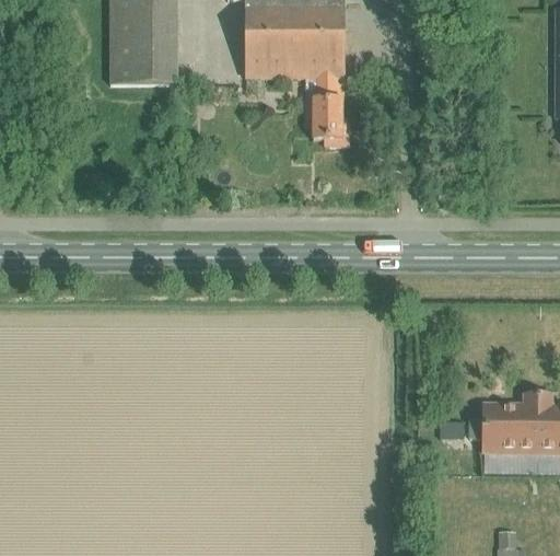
[(108,0),(109,83),(175,83),(174,0),(108,0)]
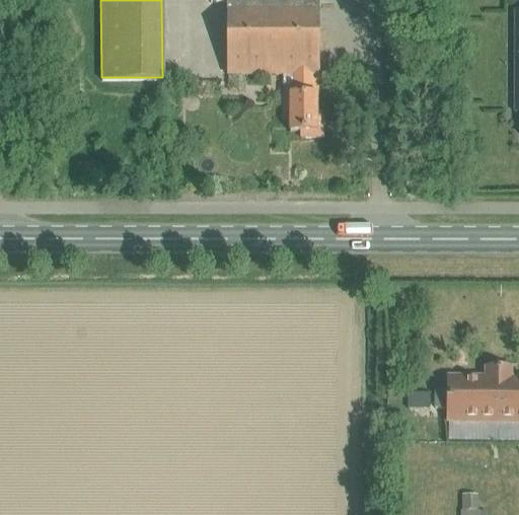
[(227,0),(227,71),(293,71),(293,91),(283,91),(283,113),(289,113),(289,129),(300,129),(300,135),(322,135),(322,112),(316,112),(316,91),(317,91),(317,76),(311,76),(311,71),(317,71),(317,0),(227,0)]
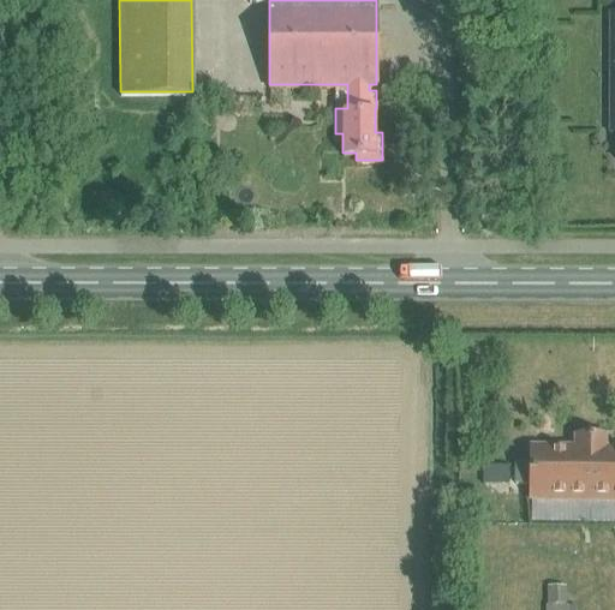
[(574,444),(531,443),(530,460),(515,460),(514,480),(530,480),(530,496),(614,496),(614,444),(604,444),(604,434),(575,434),(574,444)]
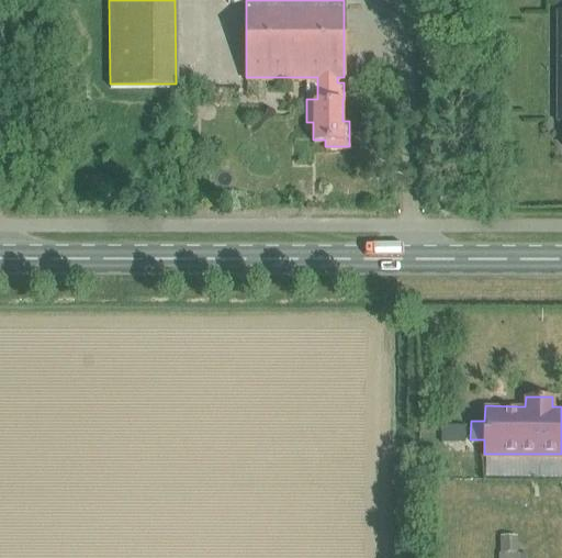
[(464,445),(464,423),(445,423),(446,445),(464,445)]
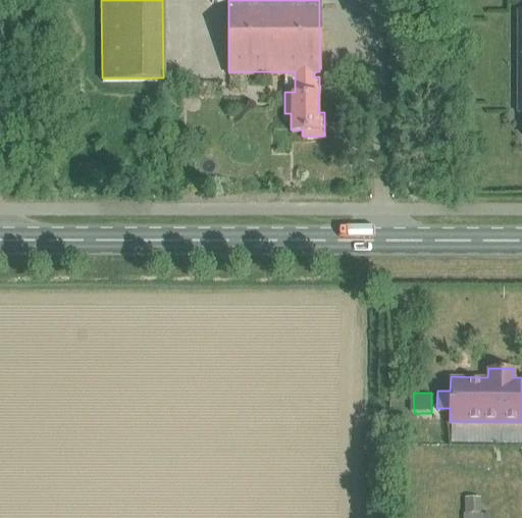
[(474,514),(475,497),(462,496),(461,513),(474,514)]
